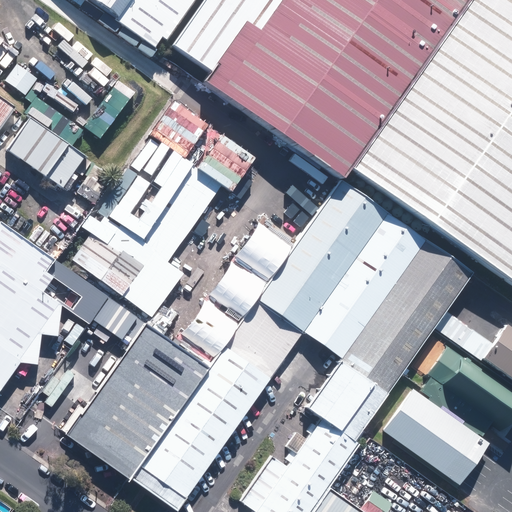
[(177,25),(194,0),(89,0),(155,47),(162,37),(166,40),(177,25)]
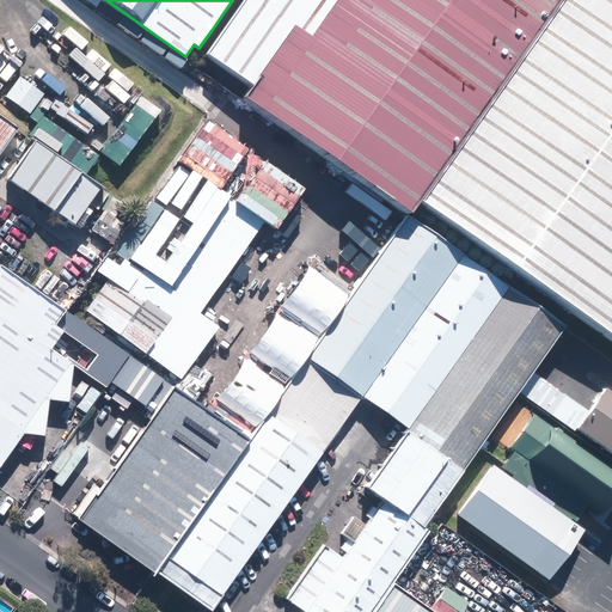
[(421,202),(564,0),(337,0),(335,0),(249,0),(210,54),(258,87),(250,99),(412,214),(421,202)]
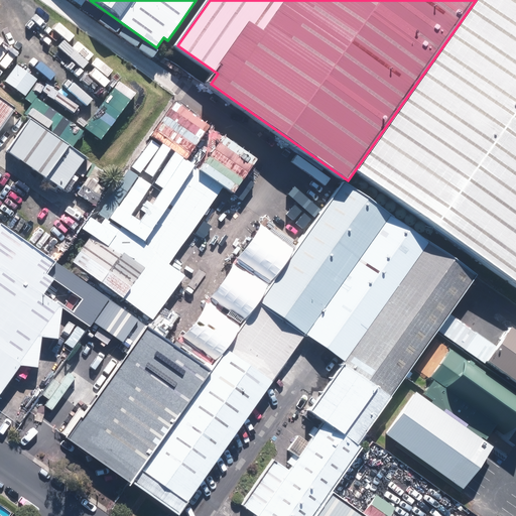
[(515,0),(476,0),(355,170),(515,283),(515,0)]
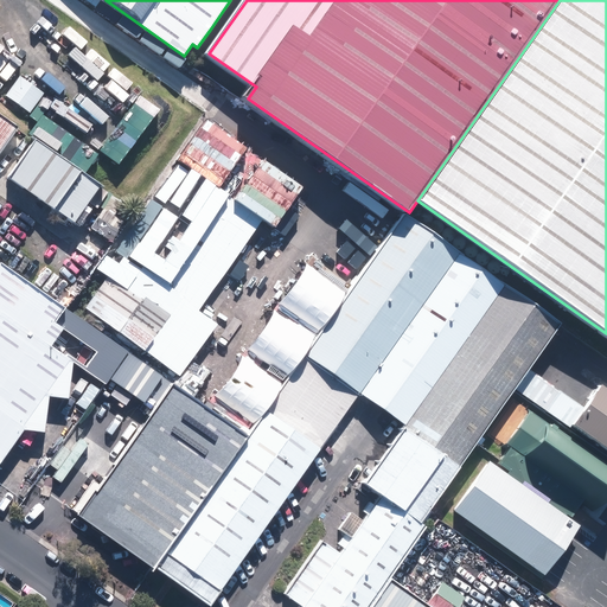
[(2,96),(26,113),(39,95),(16,78),(2,96)]
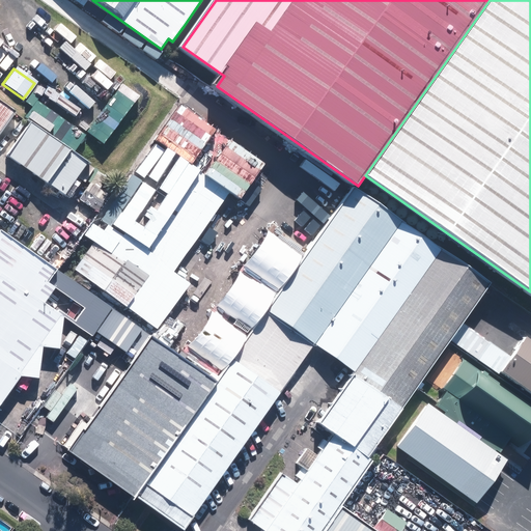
[(0,155),(0,158),(55,198),(79,167),(22,126),(0,155)]
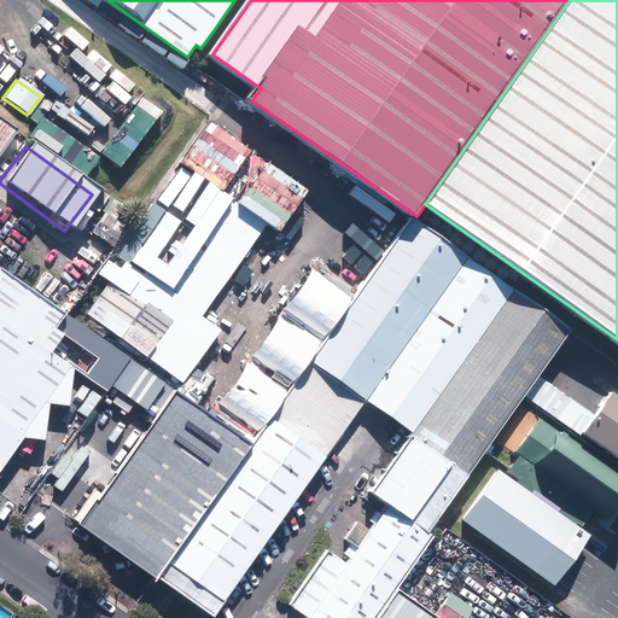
[(196,169),(88,314),(184,383),(222,331),(202,315),(269,223),(196,169)]
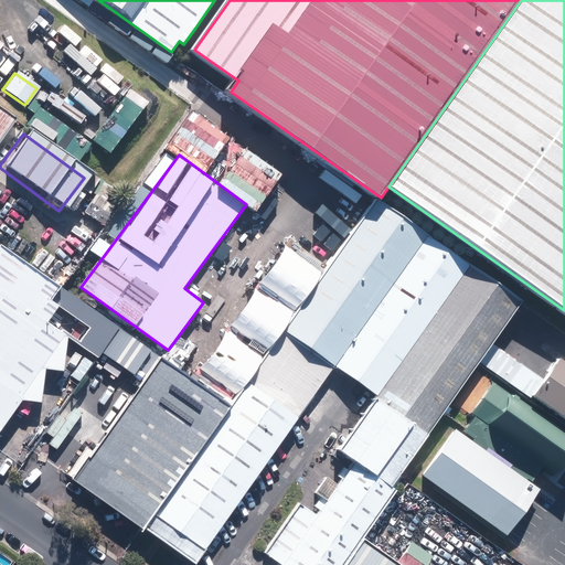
[(384,564),(356,545),(392,496),(391,494),(400,481),(396,479),(516,307),(374,206),(228,415),(156,364),(86,465),(84,464),(68,486),(139,535),(140,533),(184,564),(195,564),(332,371),(375,401),(336,456),(353,468),(338,490),(327,482),(317,497),(327,504),(317,520),(300,509),(265,558),(275,564),(384,564)]
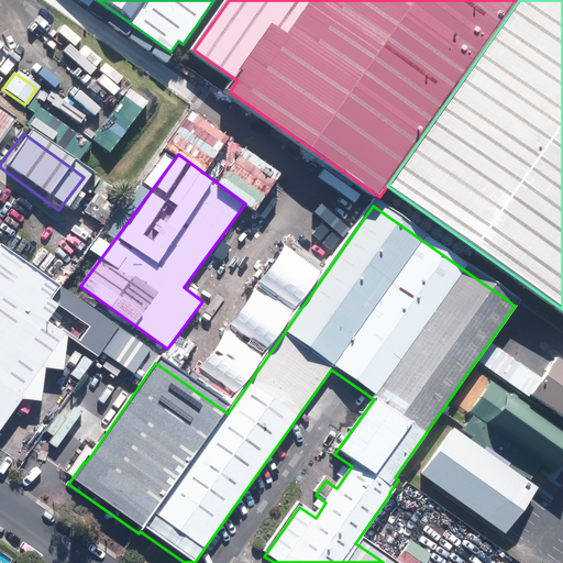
[(0,429),(23,398),(41,401),(46,367),(64,370),(69,337),(47,321),(59,304),(52,298),(61,285),(6,243),(0,249),(0,429)]
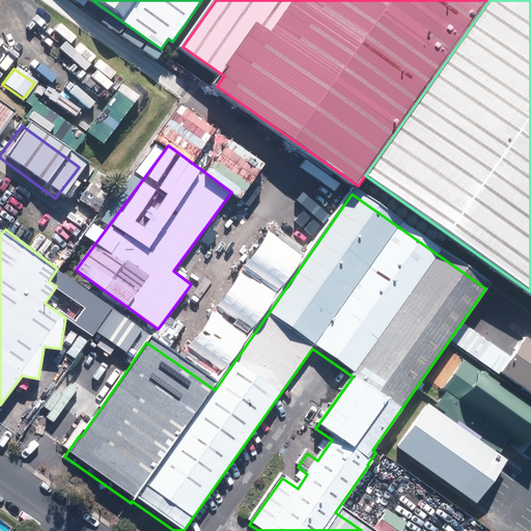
[(124,353),(142,330),(57,269),(49,281),(56,286),(45,303),(65,317),(92,336),(94,332),(124,353)]
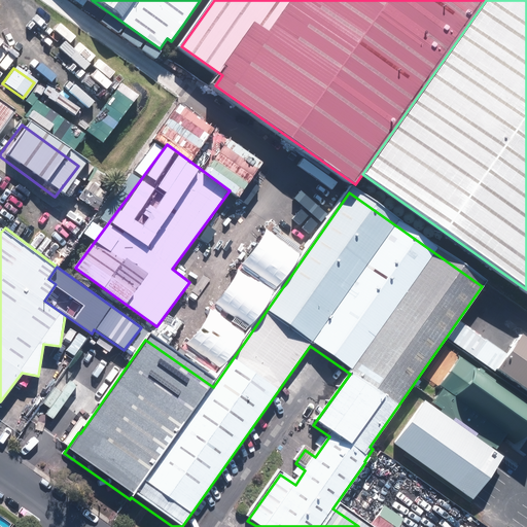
[(197,306),(212,317),(223,301),(210,289),(197,306)]
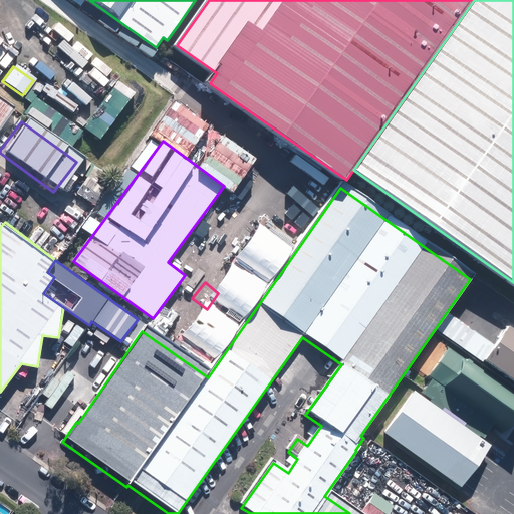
[(437,330),(513,384),(513,334),(505,328),(493,346),(475,333),(474,335),(447,315),(437,330)]
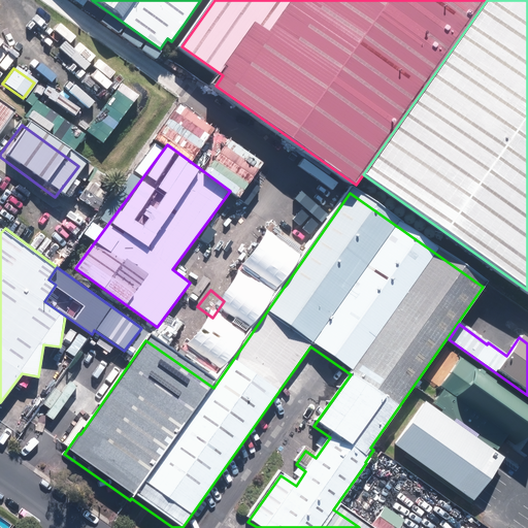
[(527,434),(527,404),(460,357),(430,398),(499,446),(505,436),(520,447),(527,434)]
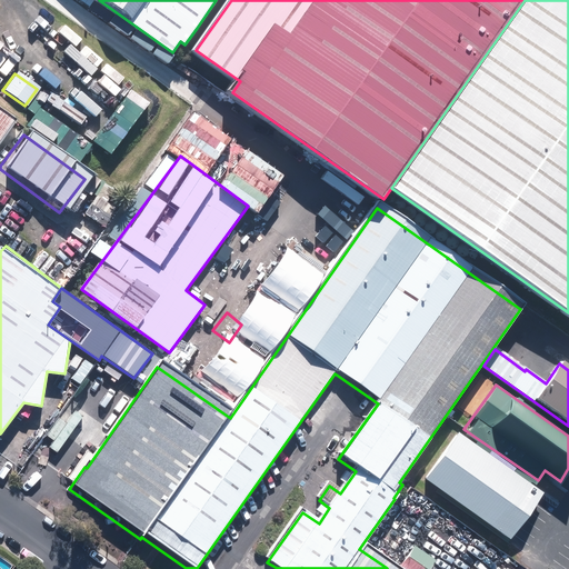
[(418,480),(502,541),(513,526),(518,529),(530,512),(526,509),(535,496),(451,435),(418,480)]
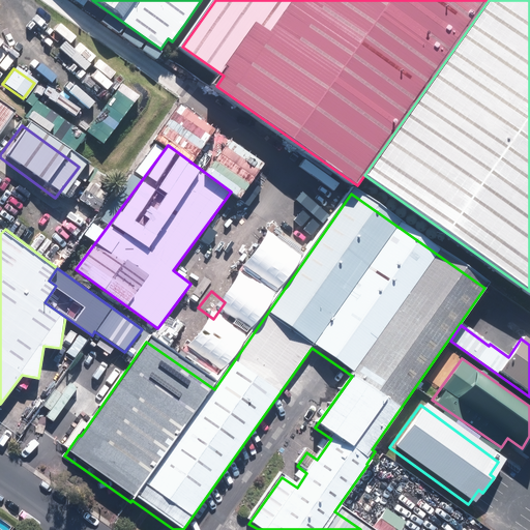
[(373,521),(386,529),(394,529),(400,523),(381,509),(373,521)]
